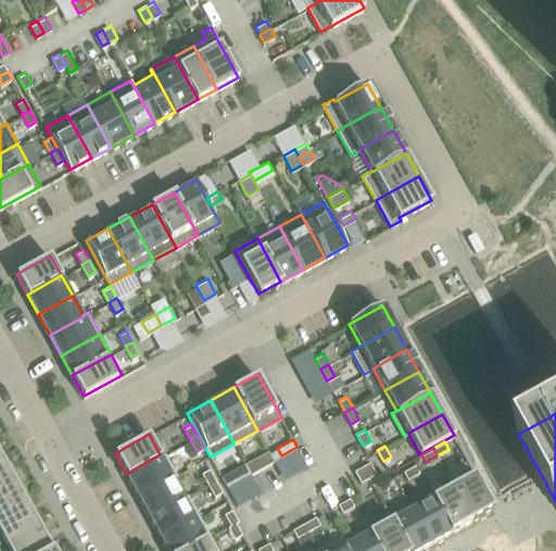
[(268,450),(244,463),(250,473),(274,460),(268,450)]
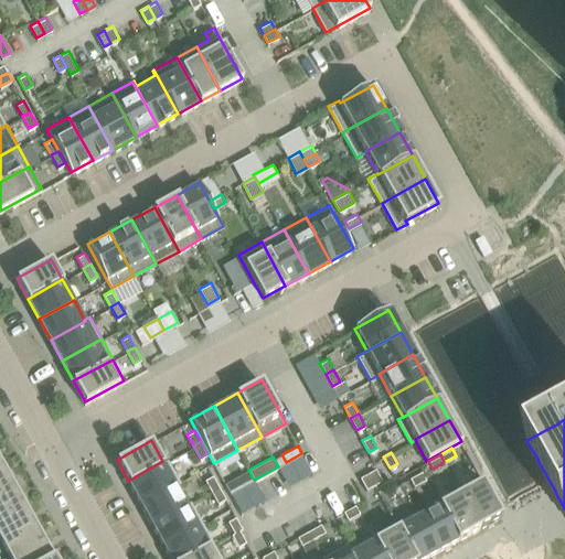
[(128,481),(140,502),(174,482),(176,484),(180,482),(168,459),(162,461),(128,481)]
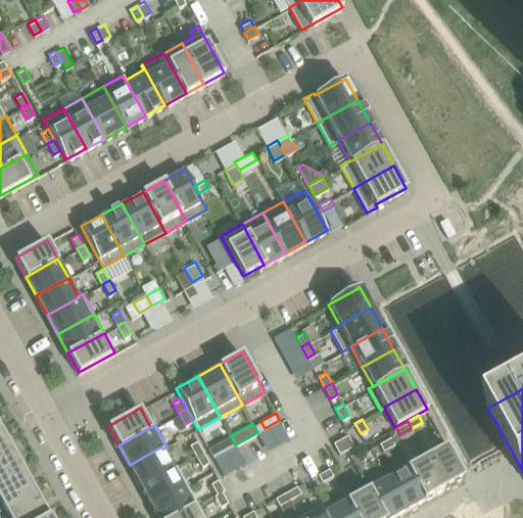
[(0,452),(12,445),(3,428),(0,429),(0,452)]
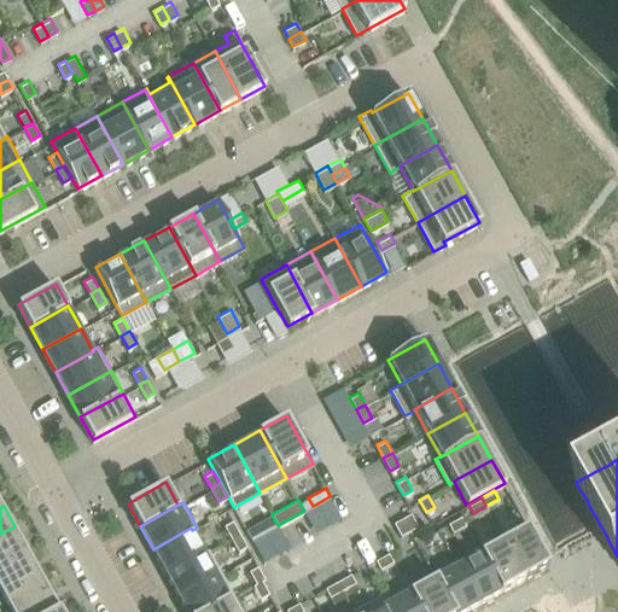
[(410,512),(402,517),(409,530),(418,525),(410,512)]
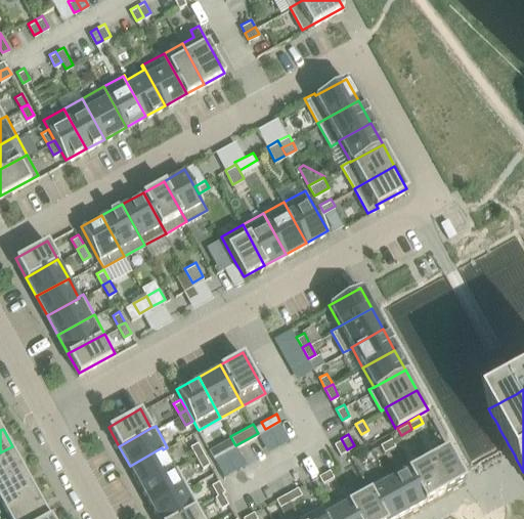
[(230,436),(209,447),(214,458),(235,445),(230,436)]
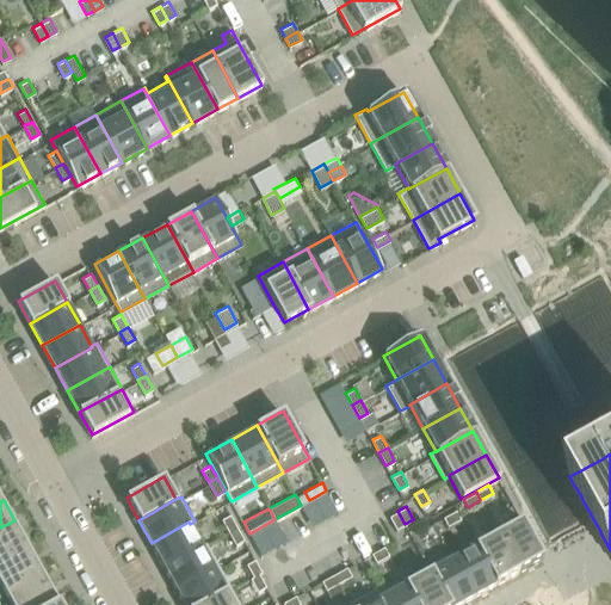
[(461,518),(456,510),(443,516),(448,525),(461,518)]
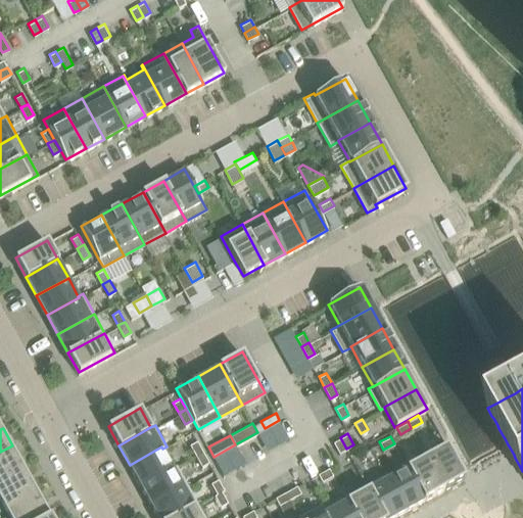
[(346,449),(340,437),(333,441),(339,452),(346,449)]
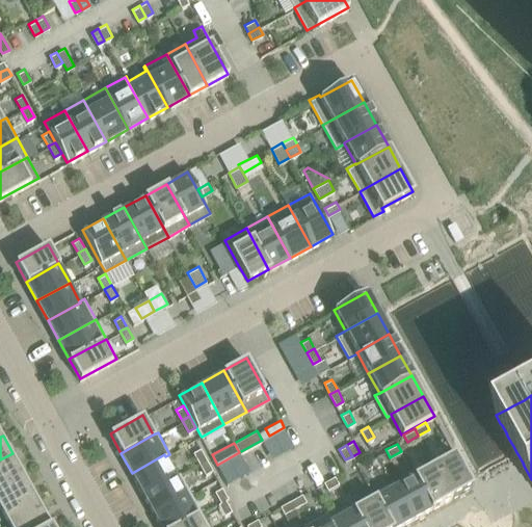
[(193,451),(198,463),(207,458),(201,447),(193,451)]
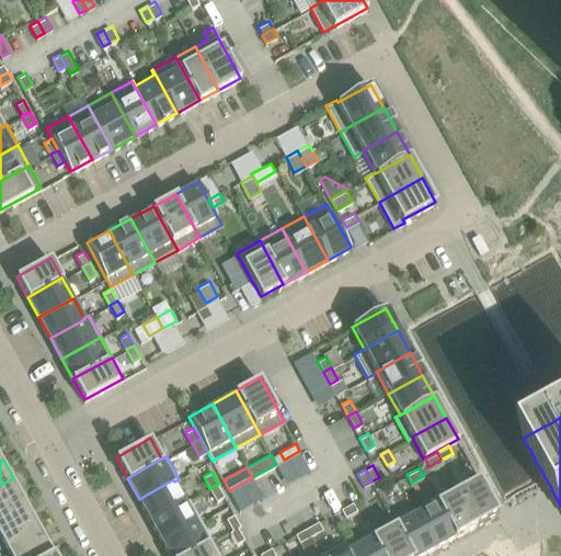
[(497,511),(476,473),(454,485),(456,489),(457,488),(477,523),(497,511)]
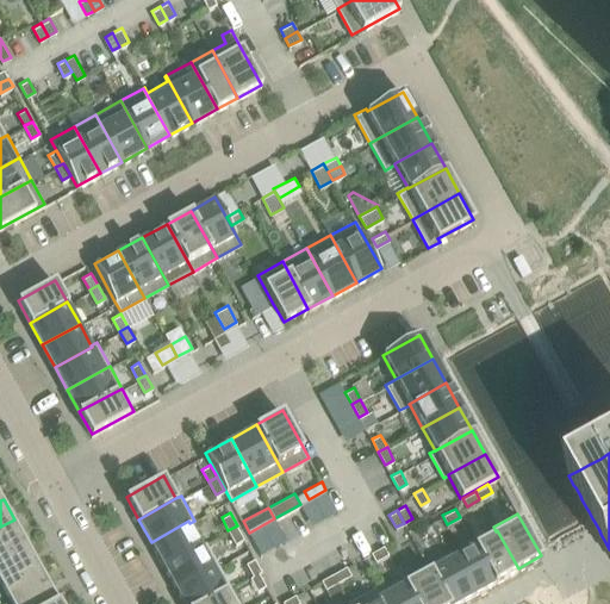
[(16,521),(14,520),(0,527),(0,553),(26,540),(16,521)]
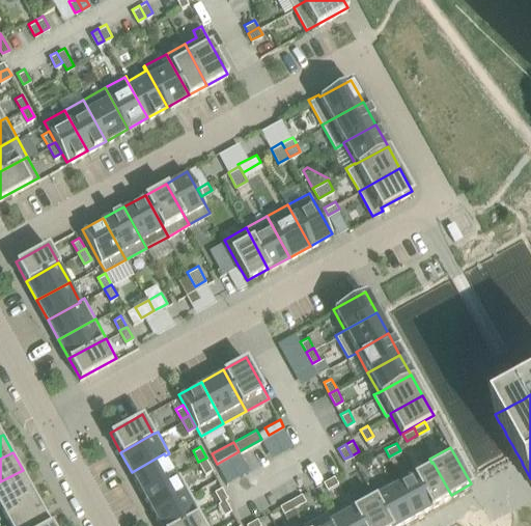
[(174,473),(165,455),(164,453),(132,472),(142,491),(174,473)]
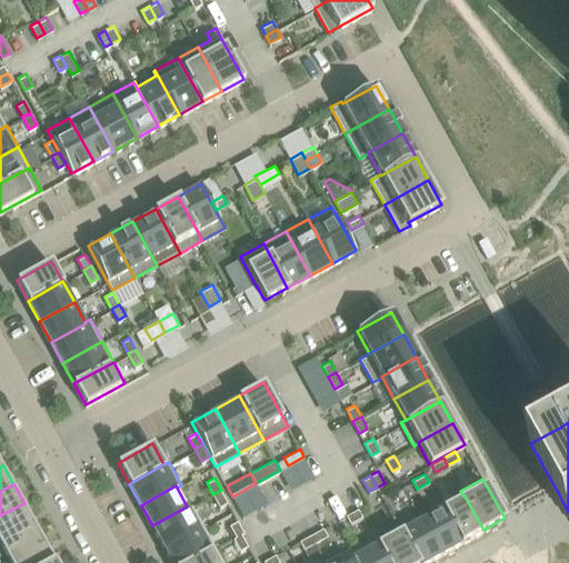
[(227,501),(221,490),(212,494),(219,505),(227,501)]
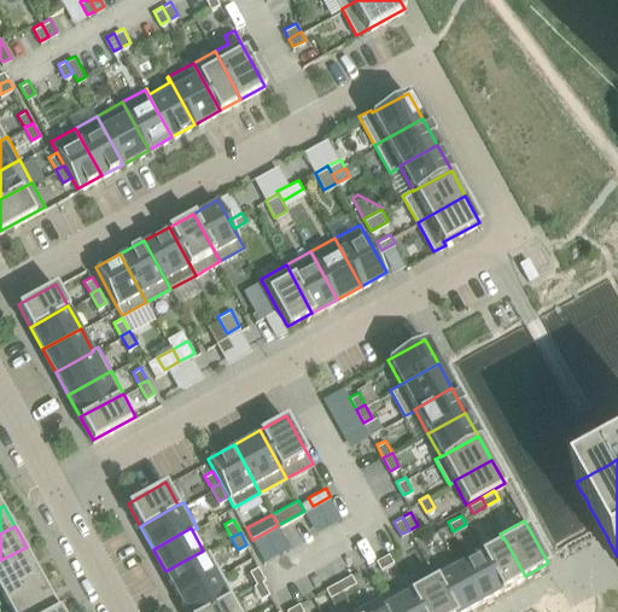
[(501,588),(525,576),(503,537),(502,538),(481,551),(501,588)]
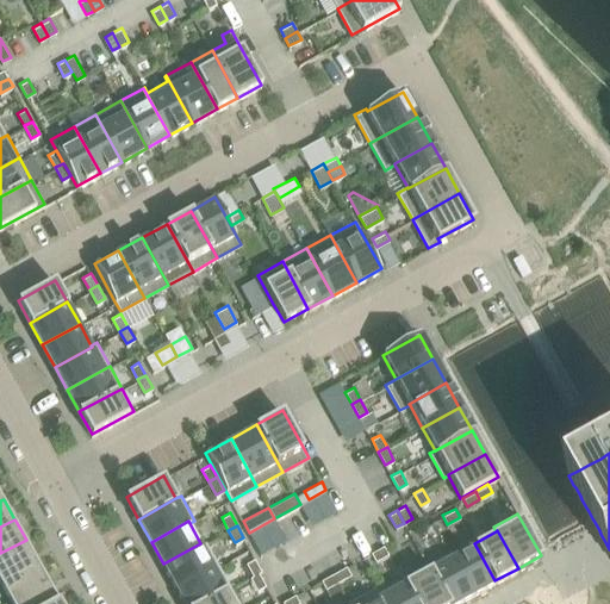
[(0,579),(37,560),(26,540),(0,553),(0,579)]
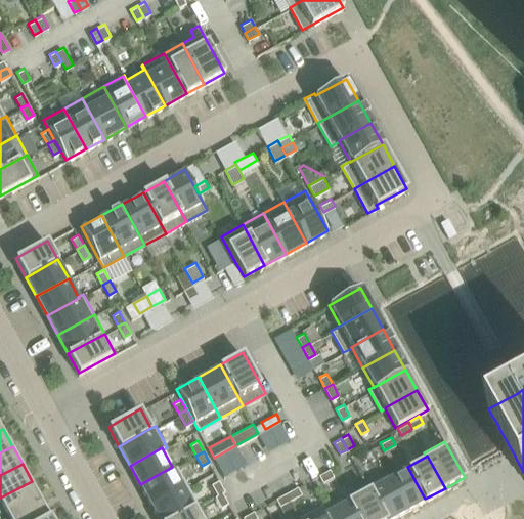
[(150,504),(187,484),(177,465),(172,467),(140,484),(150,504)]
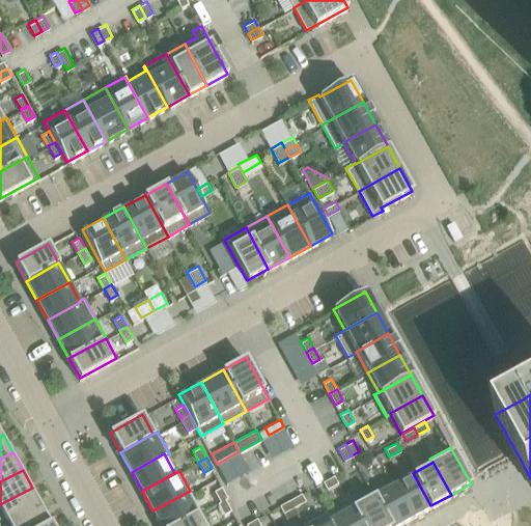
[(430,505),(413,473),(394,483),(393,485),(411,517),(430,505)]
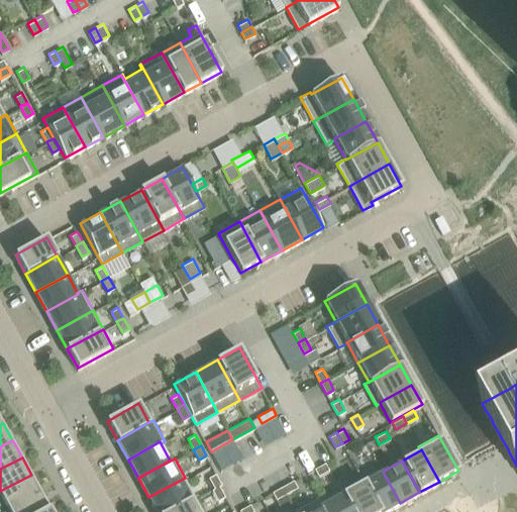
[(329,469),(325,462),(314,468),(318,475),(329,469)]
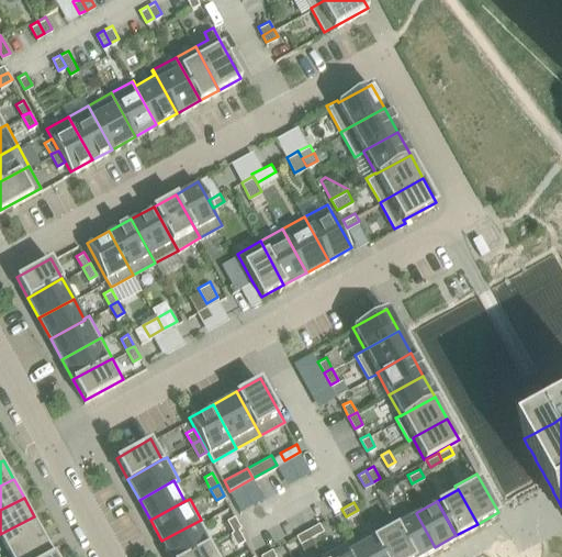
[(391,521),(411,556),(417,556),(435,547),(416,513),(417,512),(415,508),(391,521)]
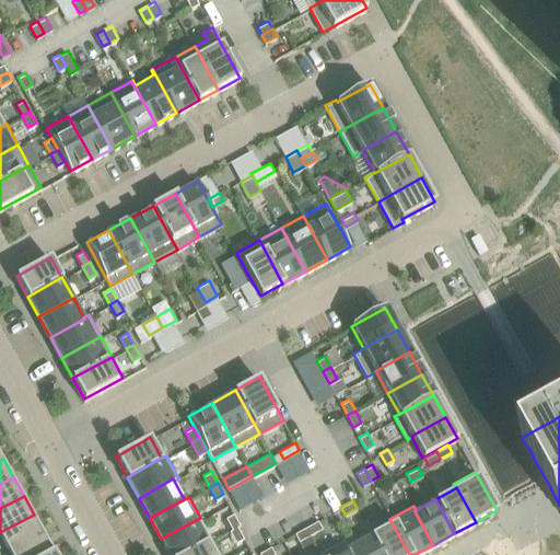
[(240,524),(233,512),(225,517),(232,528),(237,525),(240,524)]
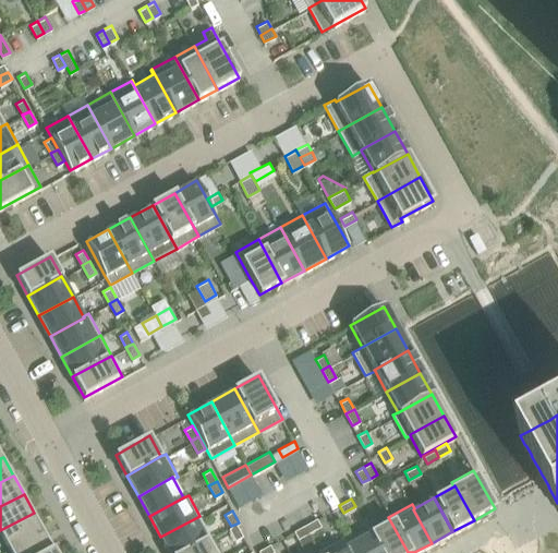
[(34,513),(0,530),(0,532),(10,550),(44,531),(34,513)]
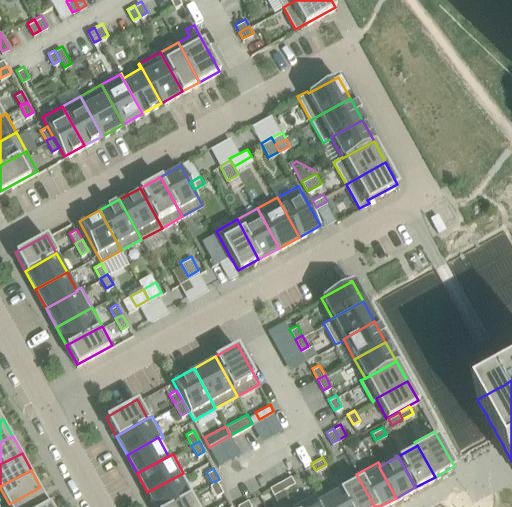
[(155,506),(165,506),(193,492),(183,473),(147,492),(155,506)]
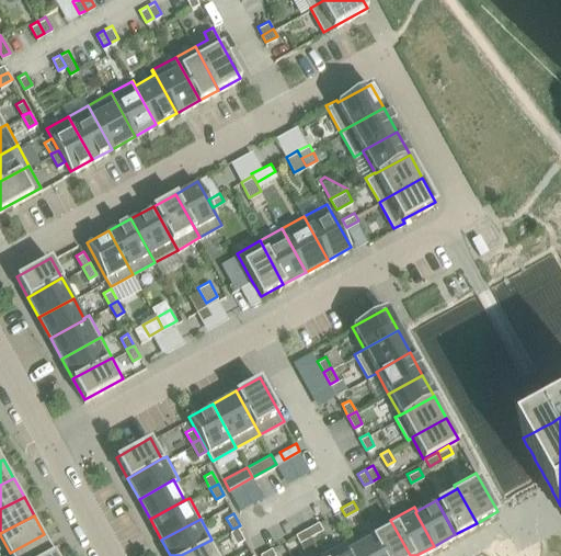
[(318,520),(307,526),(311,534),(322,528),(318,520)]
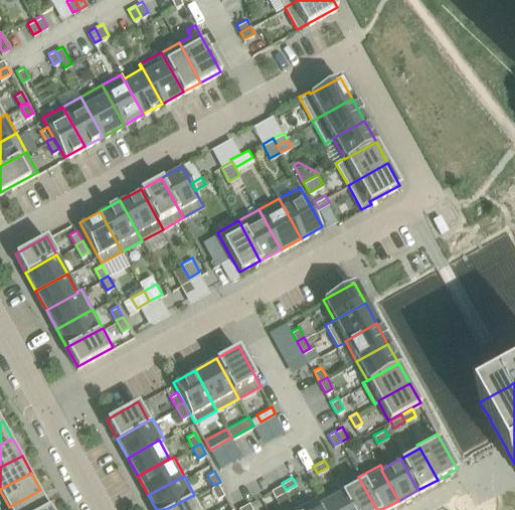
[(338,488),(350,509),(376,509),(358,477),(338,488)]
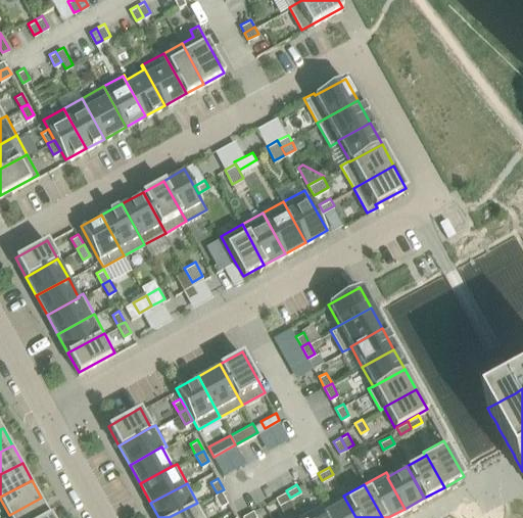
[(228,501),(222,490),(217,492),(215,495),(221,505),(228,501)]
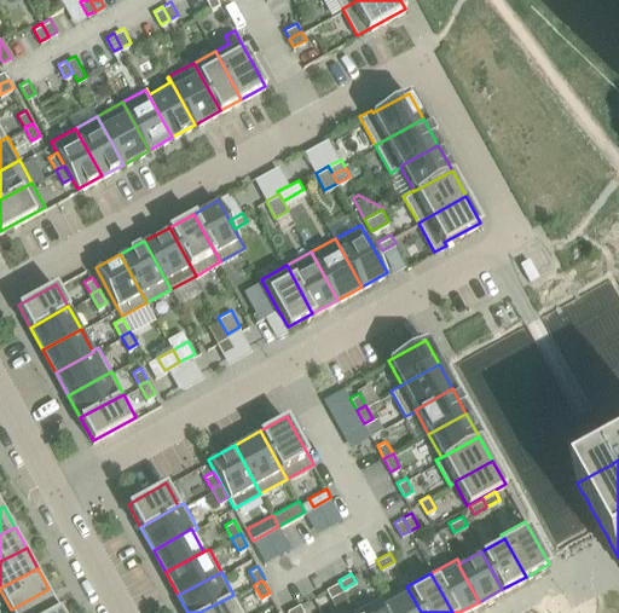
[(330,596),(343,589),(339,580),(325,588),(330,596)]
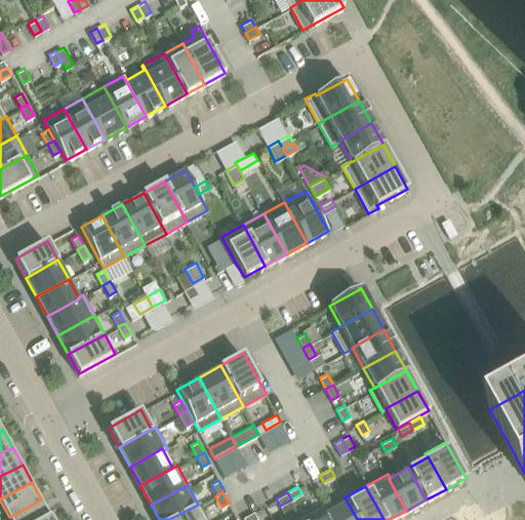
[(324,509),(329,519),(357,519),(345,497),(325,508),(324,509)]
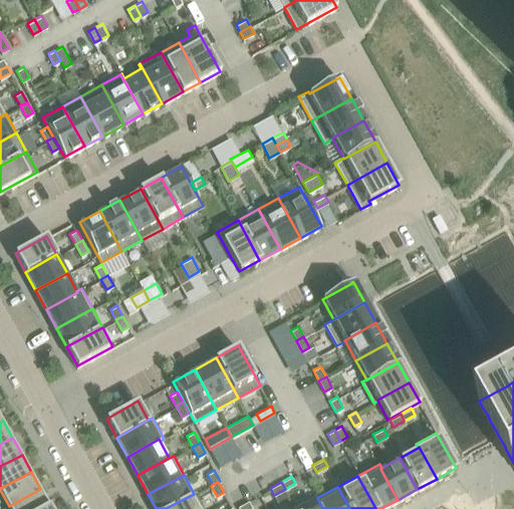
[(40,489),(9,506),(10,508),(43,508),(50,506),(40,489)]
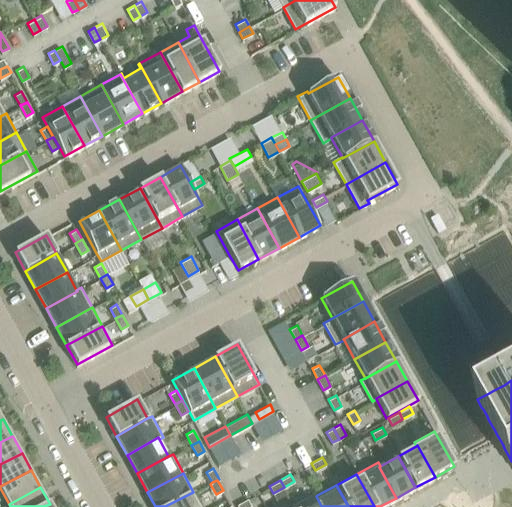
[(321,506),(316,496),(317,495),(315,491),(292,504),(293,506),(321,506)]
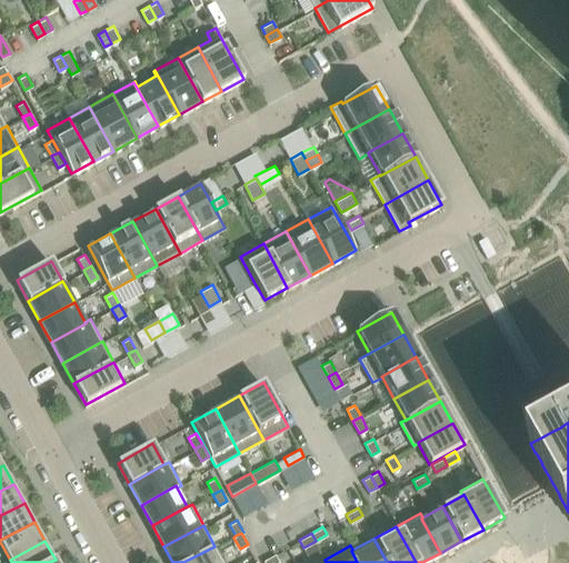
[(223,562),(215,546),(183,562),(223,562)]
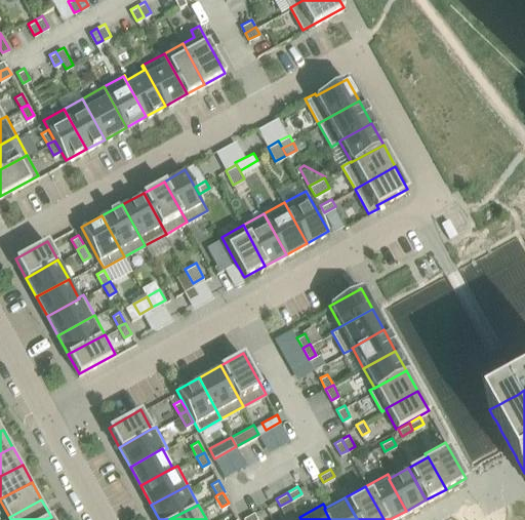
[(243,517),(244,519),(254,519),(258,518),(254,511),(243,517)]
